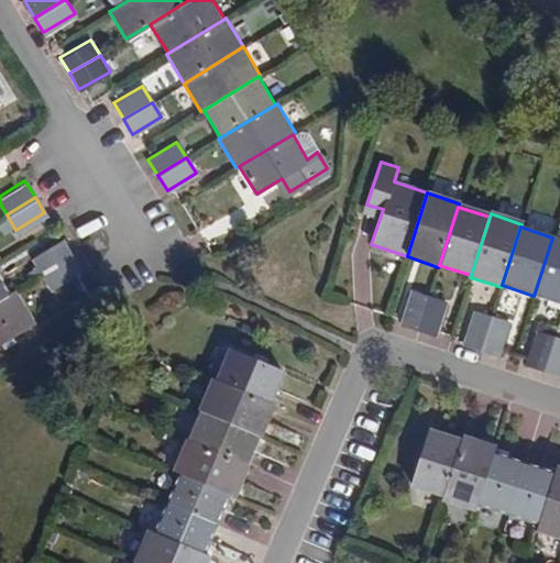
[(41,272),(69,254),(58,236),(30,253),(41,272)]
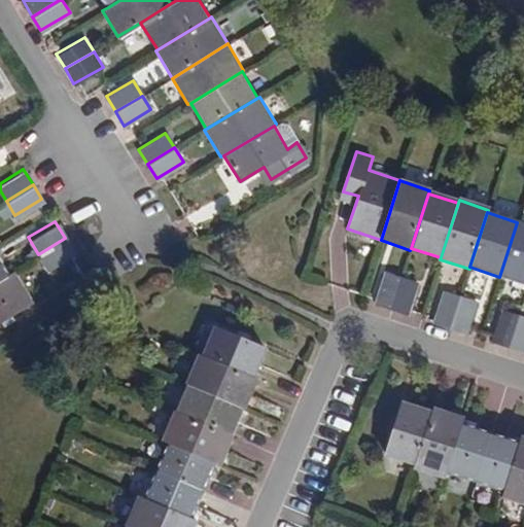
[(523,285),(523,223),(517,222),(499,277),(523,285)]
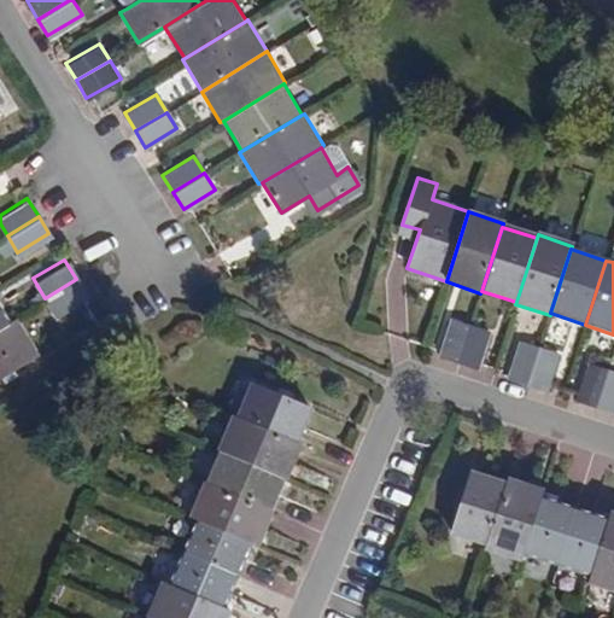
[(86,296),(76,279),(45,298),(54,315),(86,296)]
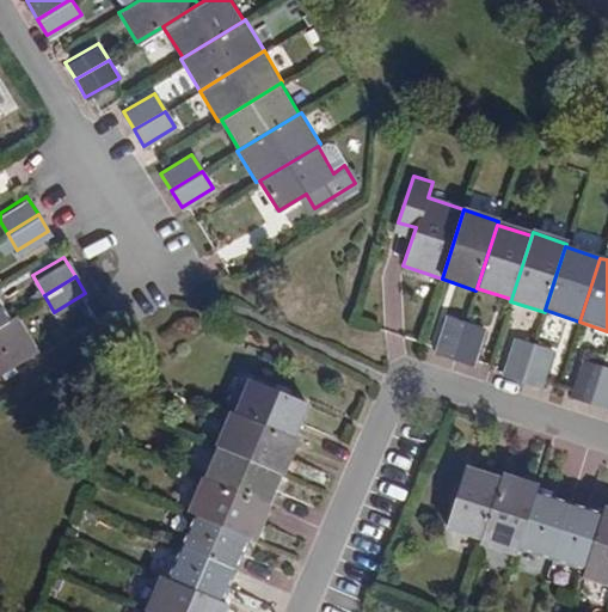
[(13,314),(6,318),(0,320),(0,369),(35,350),(13,314)]
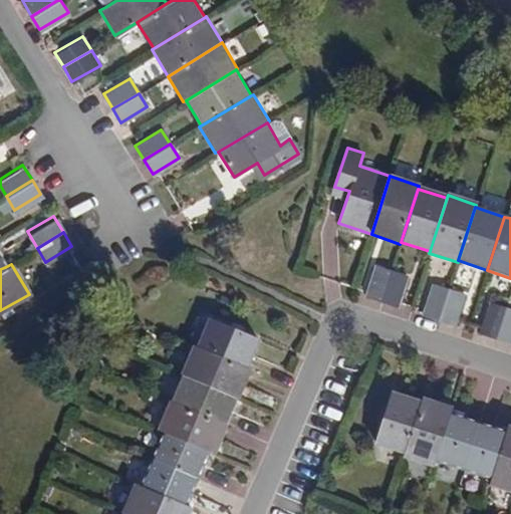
[(380,302),(392,271),(375,266),(365,297),(380,302)]
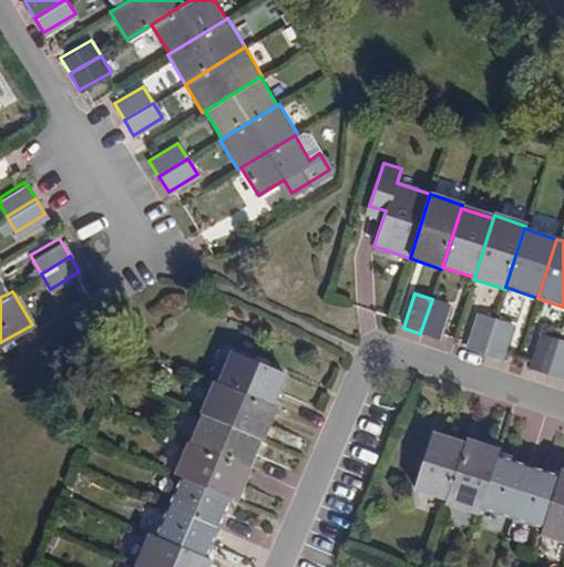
[(451,307),(432,299),(420,333),(439,339),(451,307)]
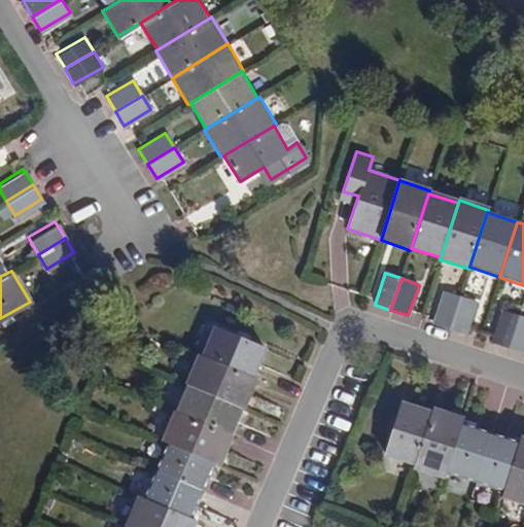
[(449,329),(459,297),(444,293),(432,324),(449,329)]
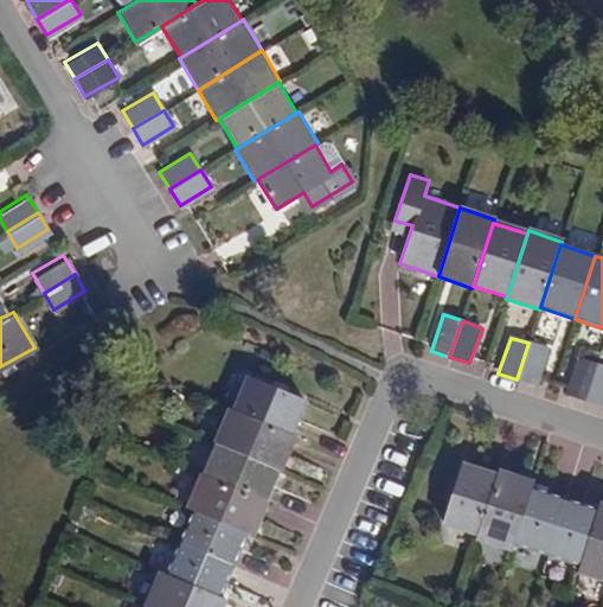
[(550,350),(528,343),(517,379),(538,387),(550,350)]
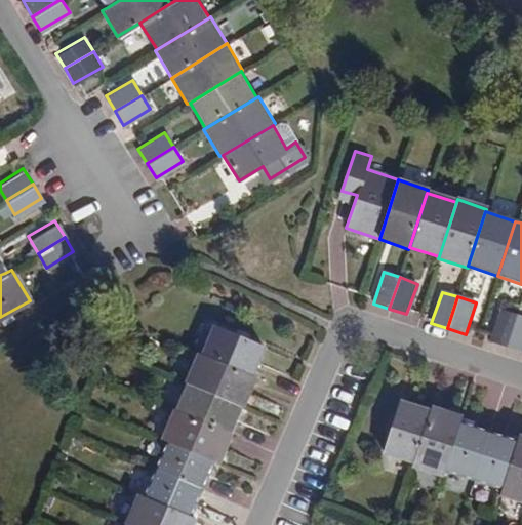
[(507,348),(517,316),(502,311),(491,342),(507,348)]
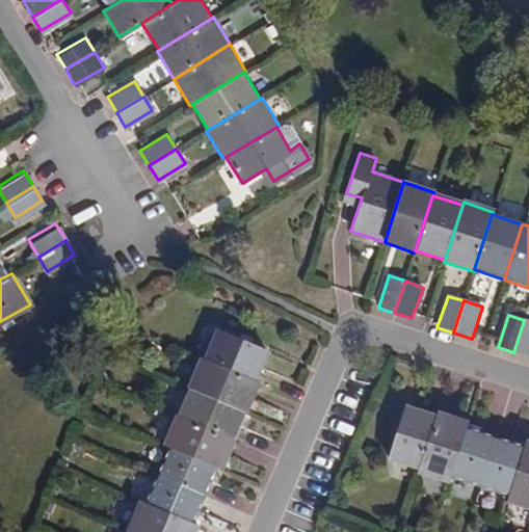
[(528,321),(524,320),(513,352),(528,356),(528,321)]
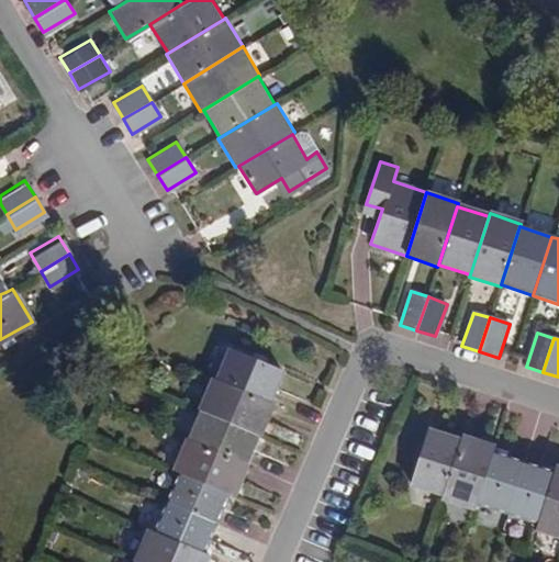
[(216,378),(269,401),(281,371),(230,348),(216,378)]
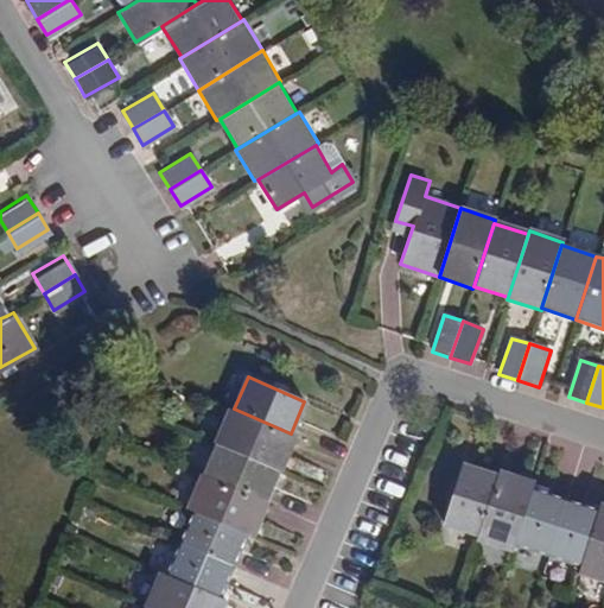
[(291,434),(234,409),(229,407),(215,439),(218,442),(278,468),(281,469),(296,436),(291,434)]
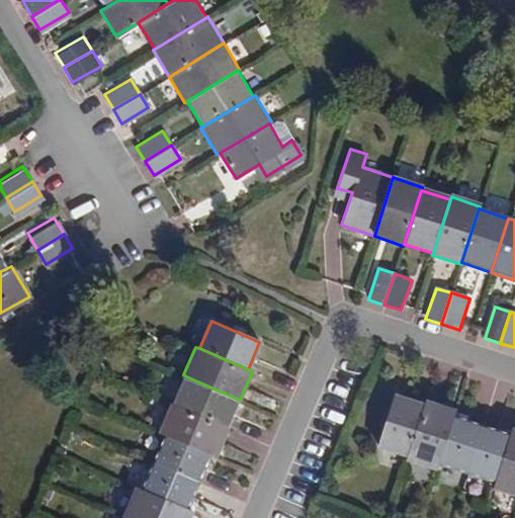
[(174,404),(226,426),(237,399),(186,376),(174,404)]
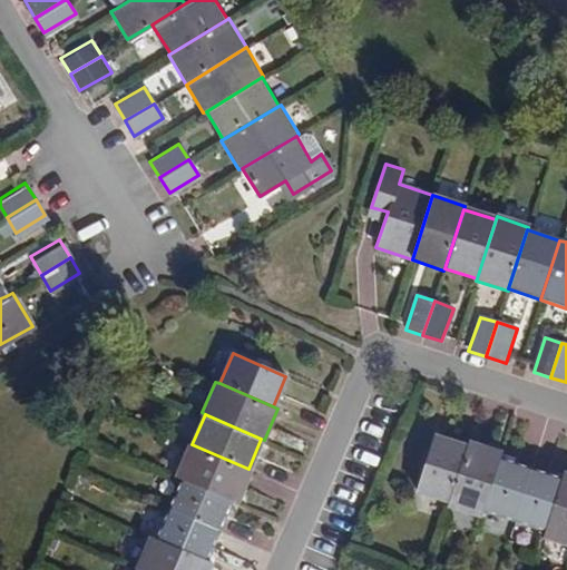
[(450,502),(469,448),(436,436),(418,491),(450,502)]
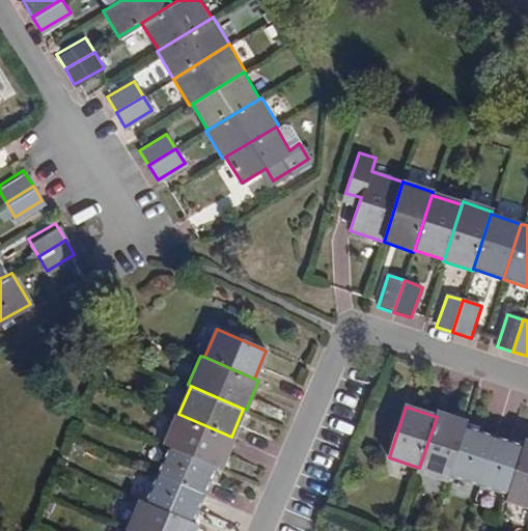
[(170,445),(216,464),(222,467),(234,438),(231,437),(178,414),(175,413),(163,442),(170,445)]
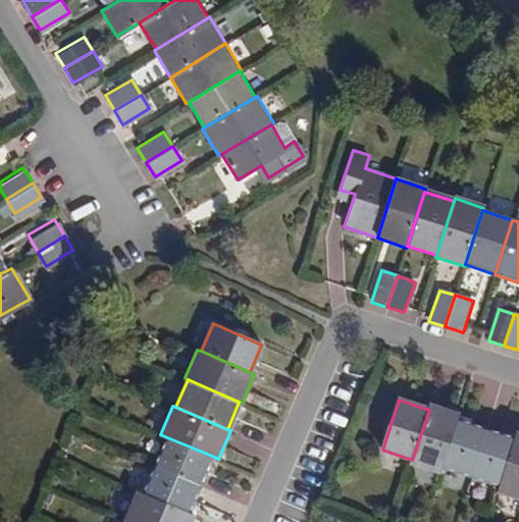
[(442,468),(457,421),(459,416),(430,406),(429,410),(412,460),(411,465),(439,474),(442,468)]
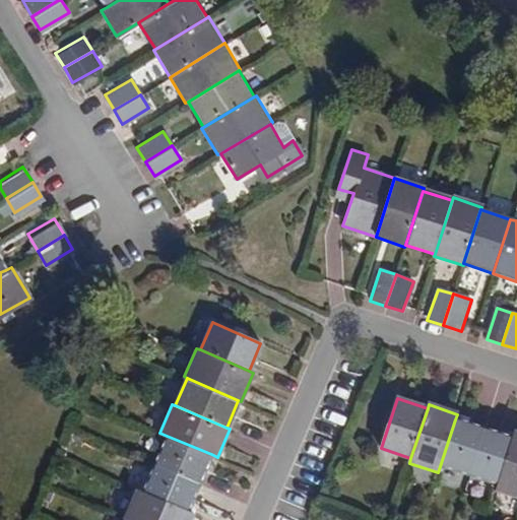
[(483,430),(455,419),(440,466),(468,476),(483,430)]
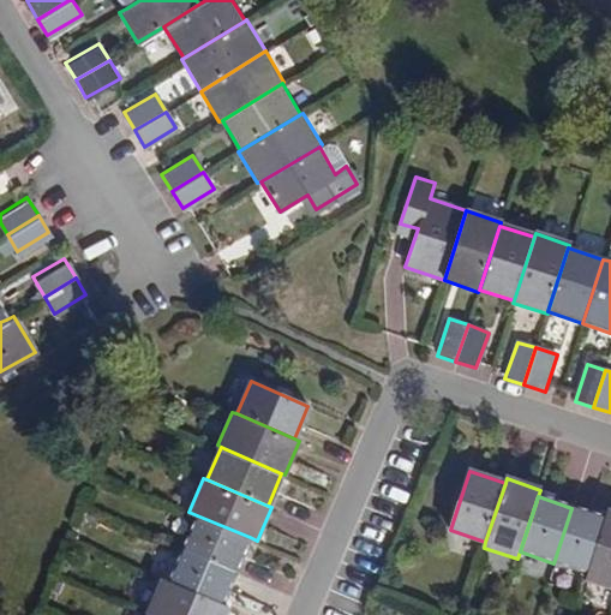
[(606,521),(571,508),(553,563),(587,575),(606,521)]
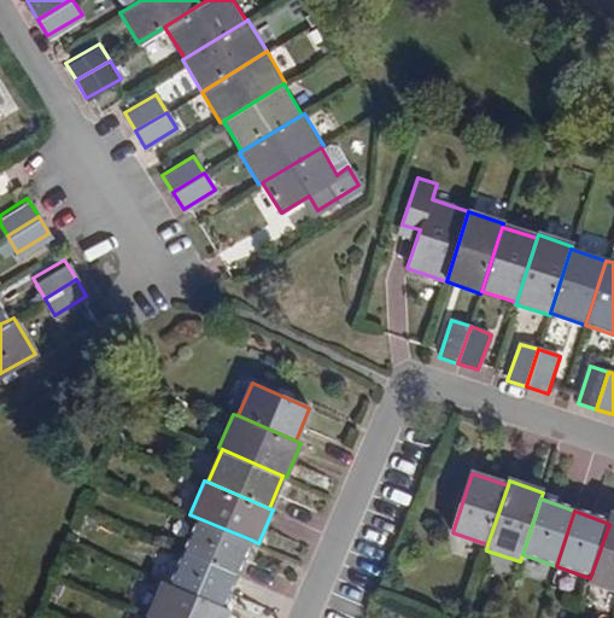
[(609,524),(590,578),(589,584),(613,592),(613,514),(609,524)]
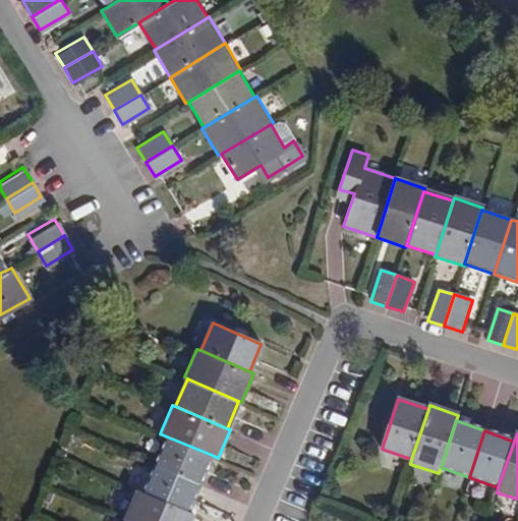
[(167,437),(155,464),(199,483),(212,455),(167,437)]
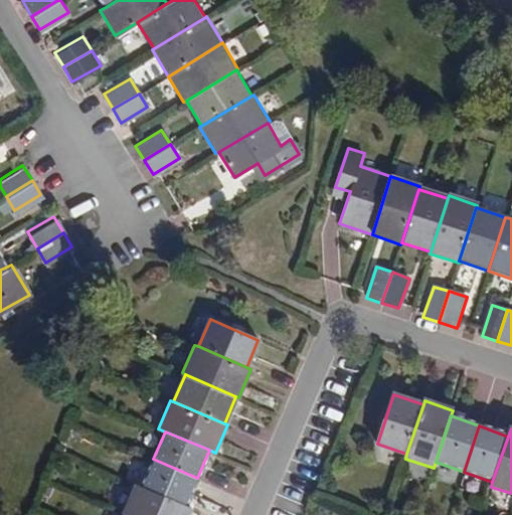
[(197,478),(153,459),(141,486),(184,506),(197,478)]
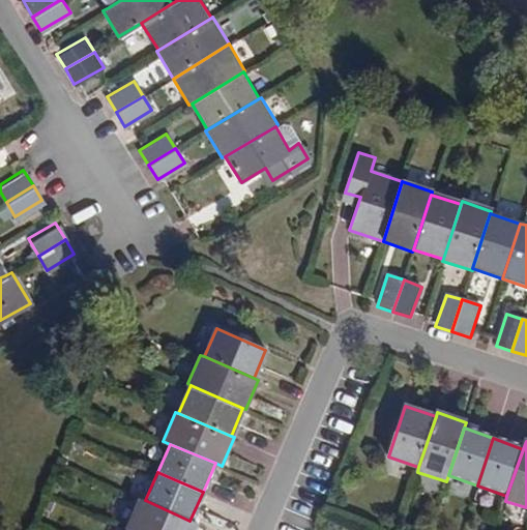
[(128,528),(133,529),(194,529),(197,524),(189,521),(145,500),(139,498),(126,527),(128,528)]
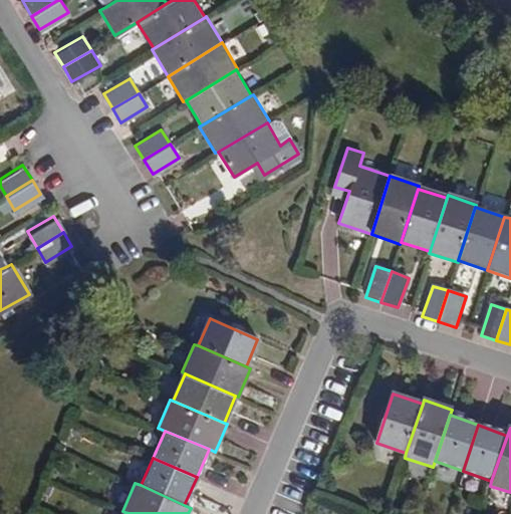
All buildings are outlined.
